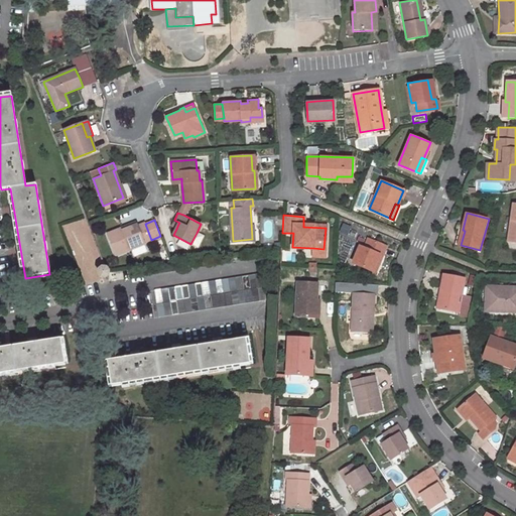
[(171,226),(176,229),(178,224),(179,223),(174,220),(173,221),(171,226)]
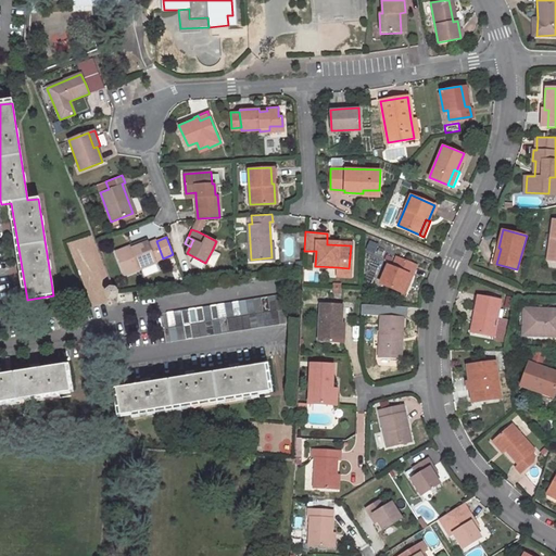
[(146,240),(130,247),(131,249),(148,243),(146,240)]
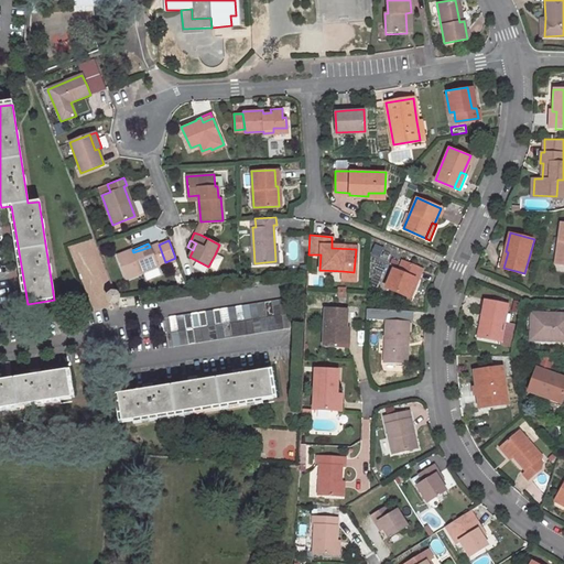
[(382,258),(386,247),(376,243),(372,255),(382,258)]
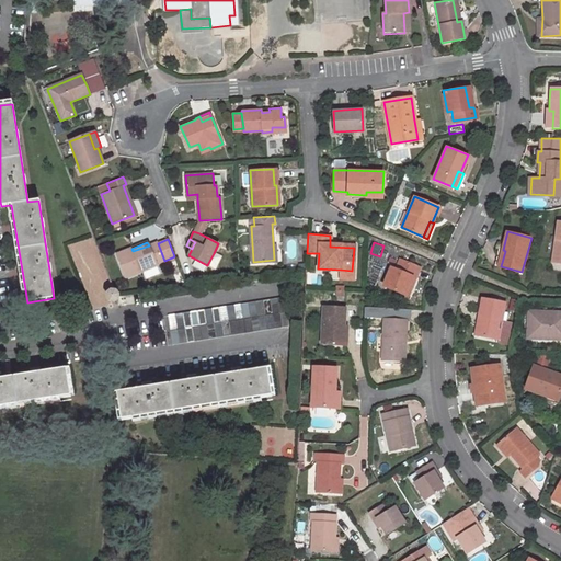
[(149,245),(133,251),(132,249),(116,254),(126,277),(157,265),(156,264),(164,261),(158,243),(149,247),(149,245)]
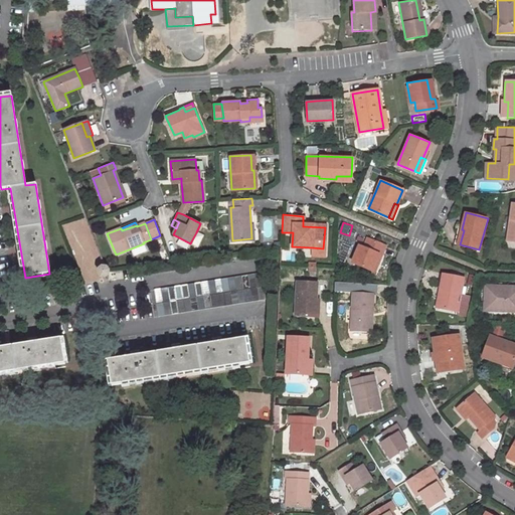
[(460,244),(464,230),(462,229),(458,228),(455,243),(460,244)]
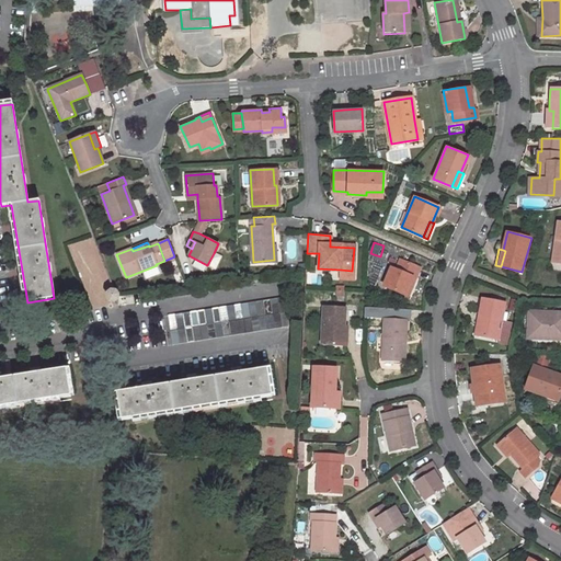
[(213,265),(218,255),(214,253),(208,263),(213,265)]
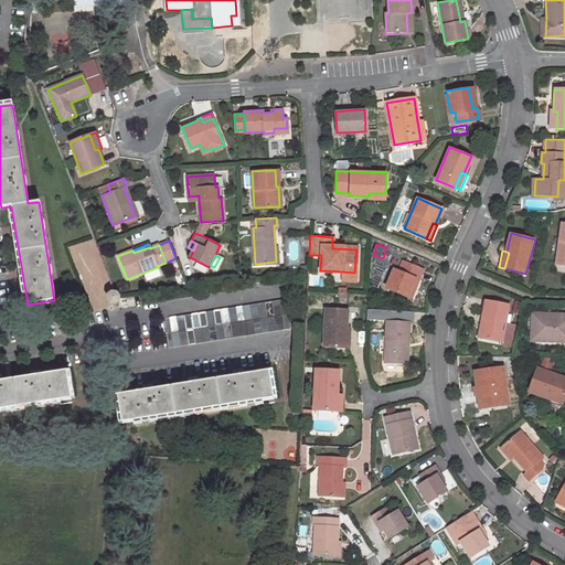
[(394,268),(387,287),(407,296),(414,278),(418,279),(423,267),(404,259),(400,270),(394,268)]
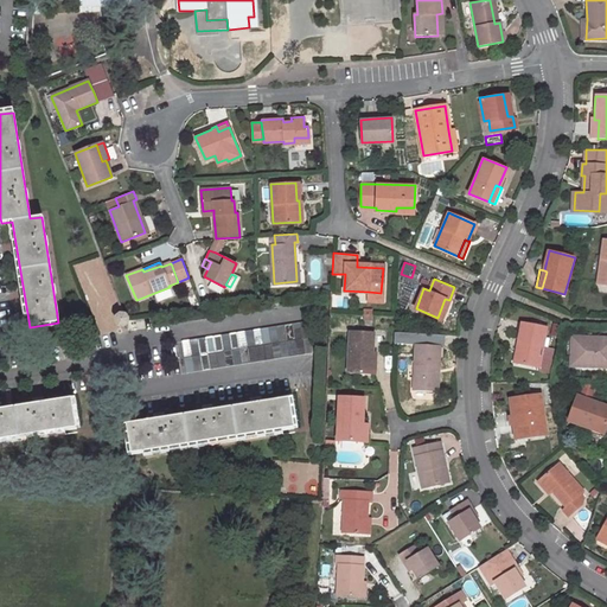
[(368,301),(381,302),(381,293),(369,292),(368,301)]
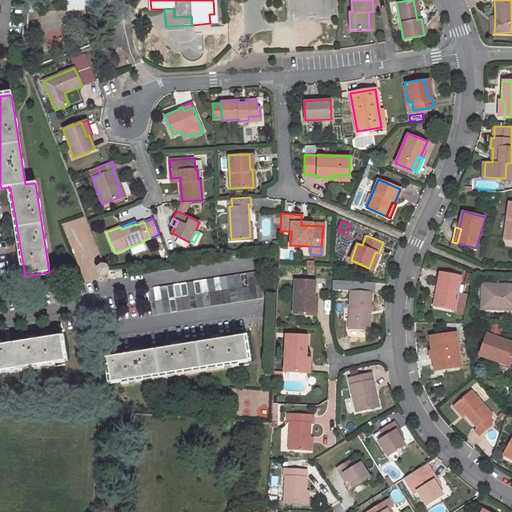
[(372,269),(379,253),(375,252),(369,268),(372,269)]
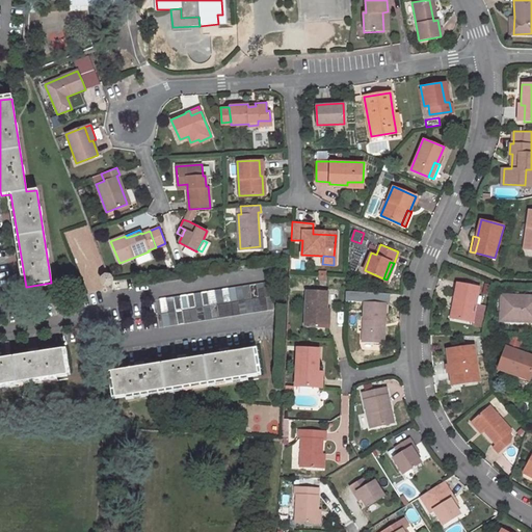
[(320,271),(320,281),(327,282),(328,271),(320,271)]
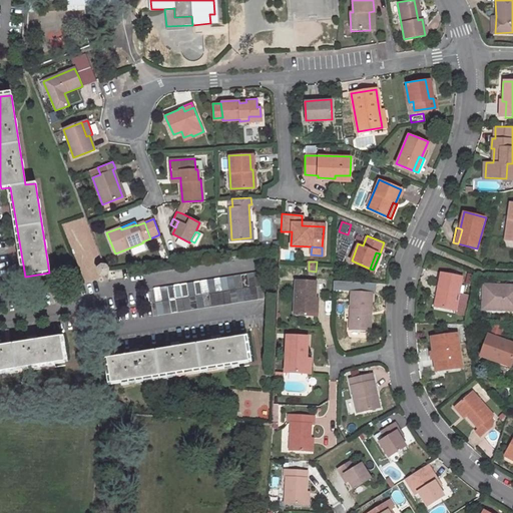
[(107,269),(105,267),(104,267),(101,267),(100,268),(99,269),(98,270),(98,272),(100,274),(102,275),(103,275),(106,274),(107,272),(107,269)]
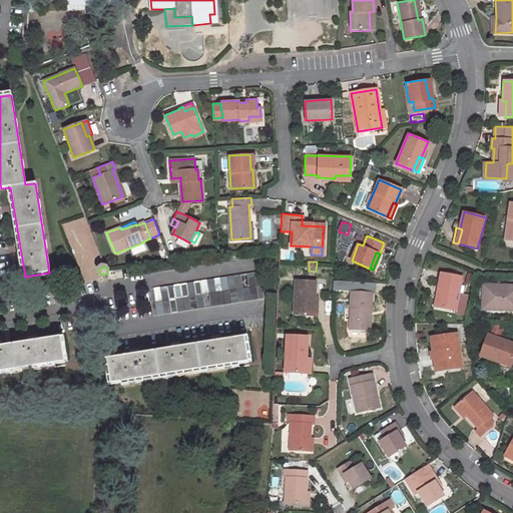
[(260,272),(152,289),(154,302),(262,284),(260,272)]
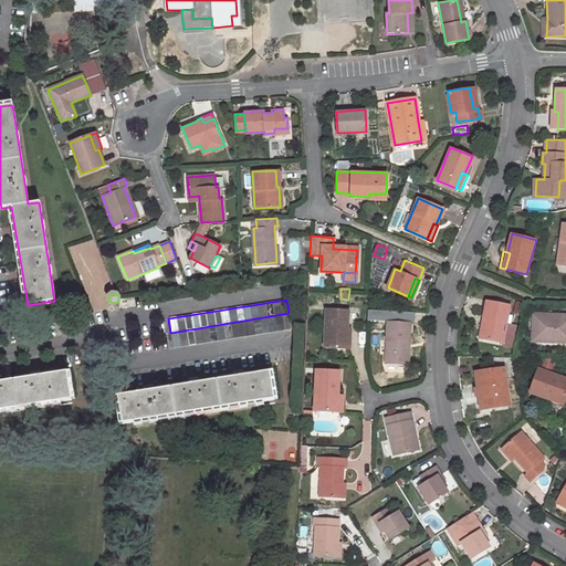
[(501,342),(509,305),(485,300),(482,317),(485,318),(482,337),(501,342)]
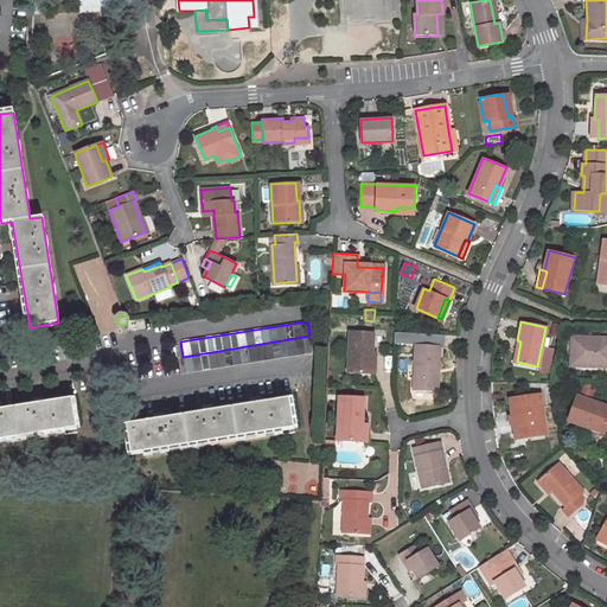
[(349,331),(346,371),(368,374),(368,372),(369,352),(371,352),(372,332),(349,331)]
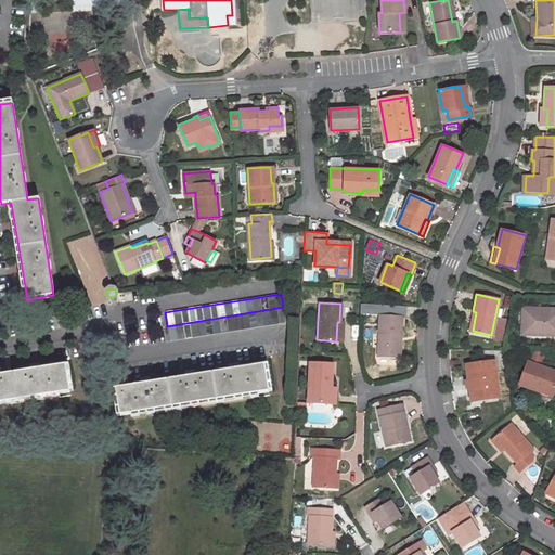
[(385,314),(402,315),(402,305),(385,305),(385,314)]
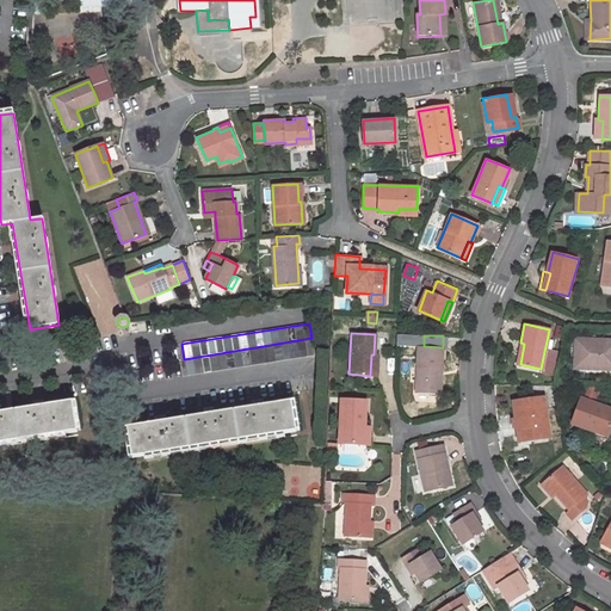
[(610,339),(575,338),(574,368),(610,368),(610,339)]
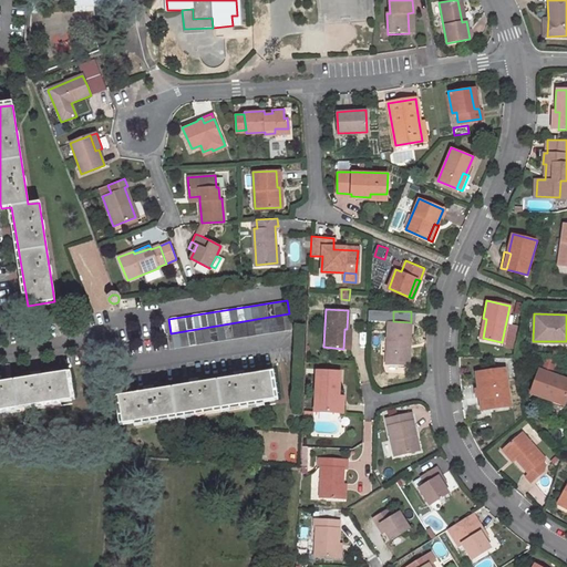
[(289,315),(171,334),(173,348),(291,329),(289,315)]
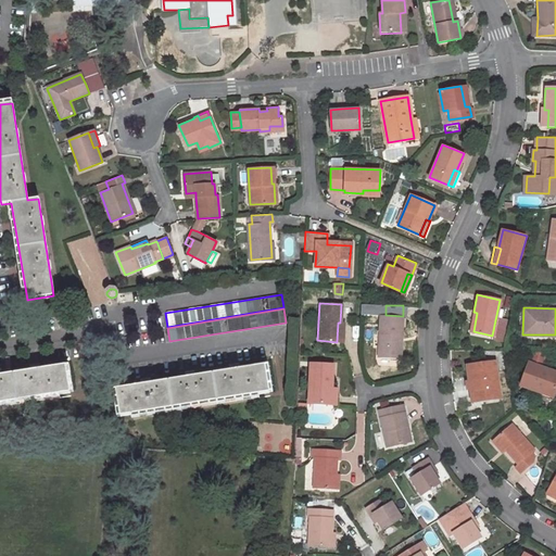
[(381,315),(379,356),(397,357),(399,335),(402,335),(403,316),(386,315),(381,315)]
